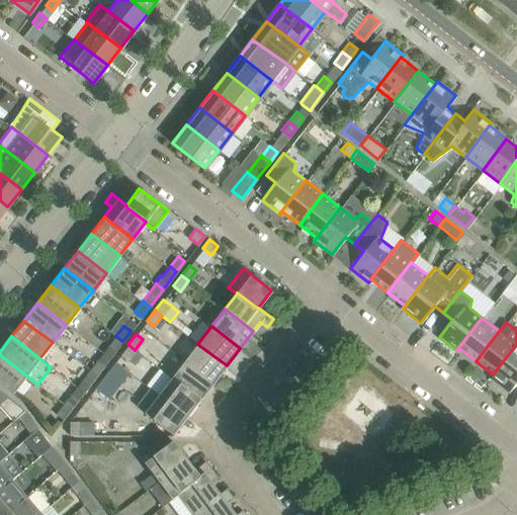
[(122,341),(115,336),(107,346),(114,351),(122,341)]
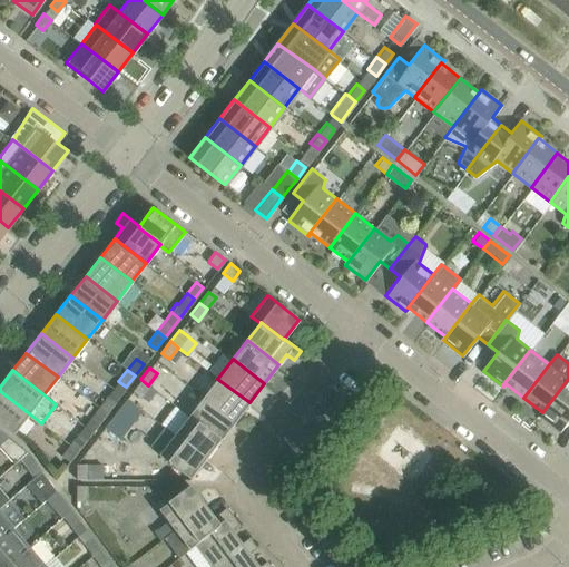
[(140,379),(133,390),(140,396),(148,385),(140,379)]
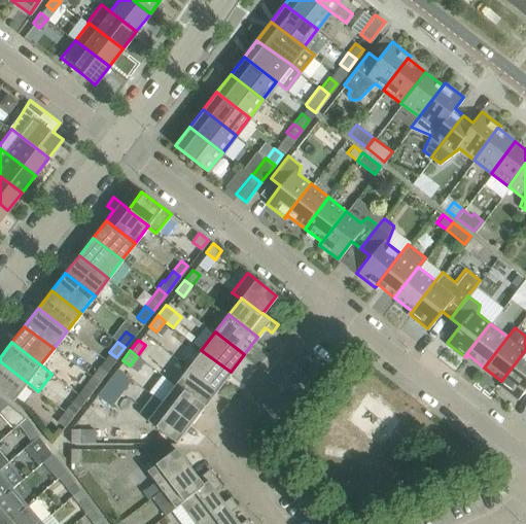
[(231,372),(201,350),(187,368),(216,390),(231,372)]
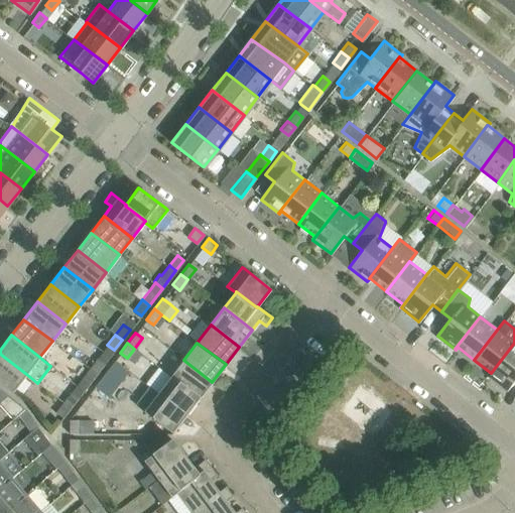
[(514,343),(491,373),(489,375),(501,385),(507,389),(510,385),(514,378),(514,343)]
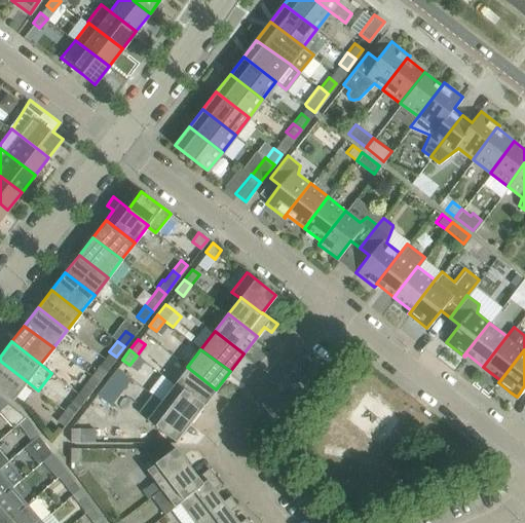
[(0,388),(5,393),(13,399),(19,393),(27,381),(0,361),(0,388)]
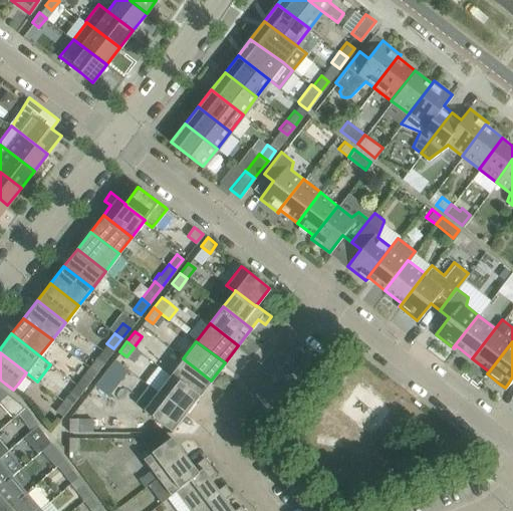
[(96,357),(88,367),(95,373),(103,362),(96,357)]
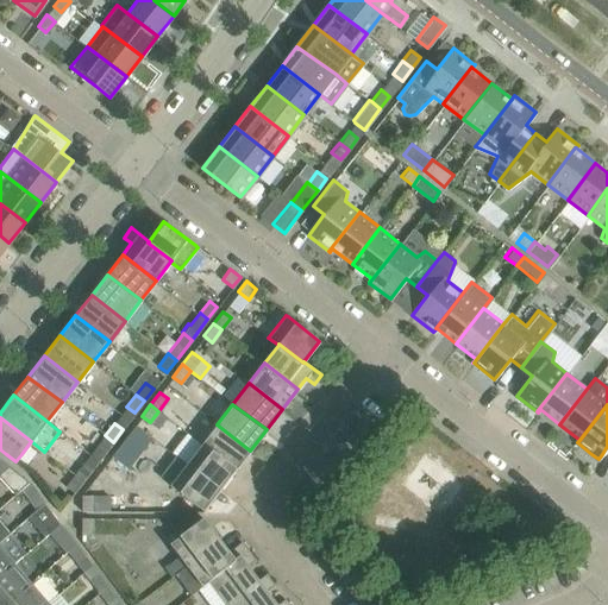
[(217,424),(201,445),(234,471),(248,454),(250,451),(217,424)]
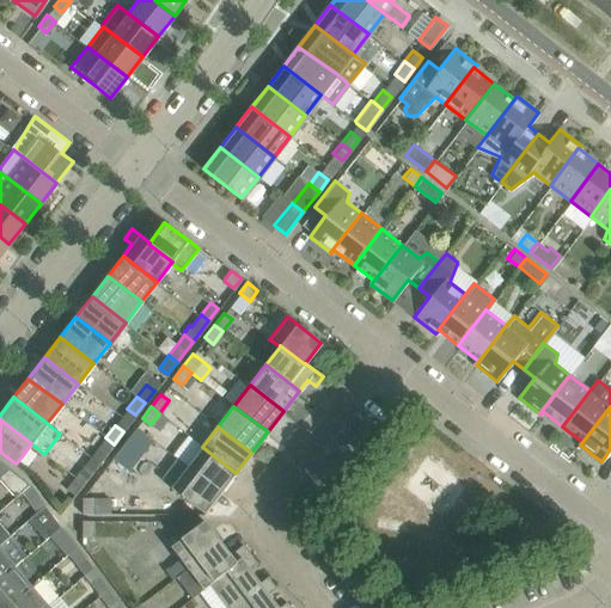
[(104,456),(114,444),(105,437),(96,450),(104,456)]
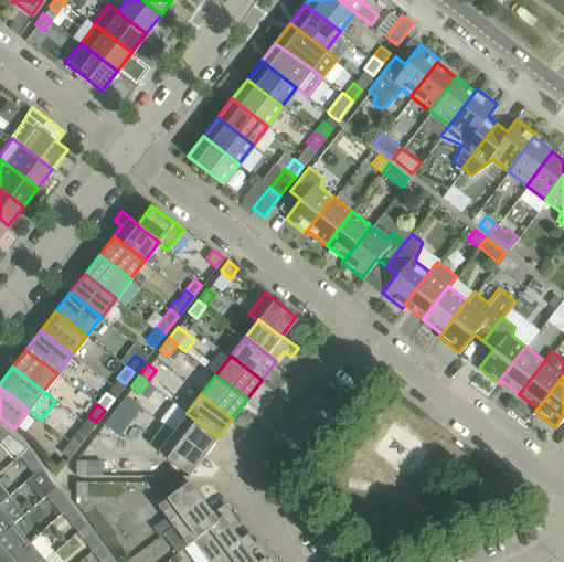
[(217,437),(187,413),(180,422),(172,431),(203,455),(217,437)]
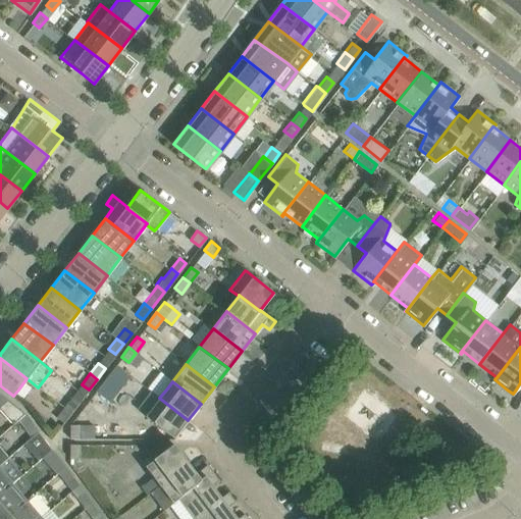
[(49,383),(44,392),(63,407),(70,412),(77,404),(70,398),(69,400),(49,383)]
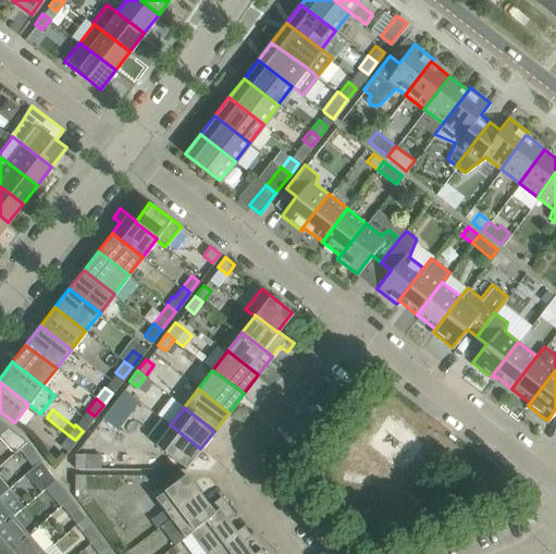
[(200,448),(170,425),(156,444),(186,467),(200,448)]
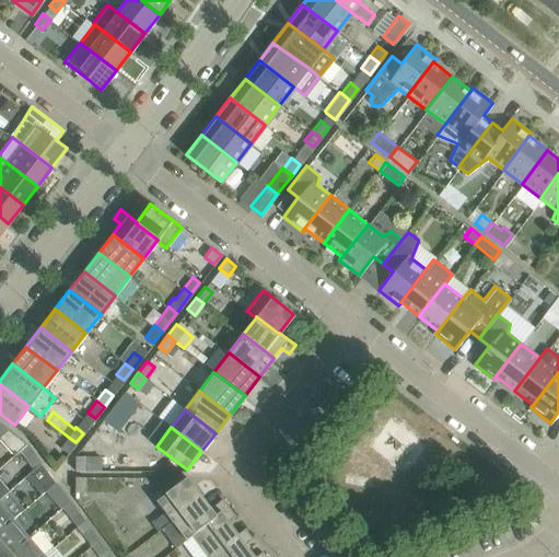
[(8,428),(0,433),(0,439),(13,453),(19,449),(26,442),(25,441),(8,428)]
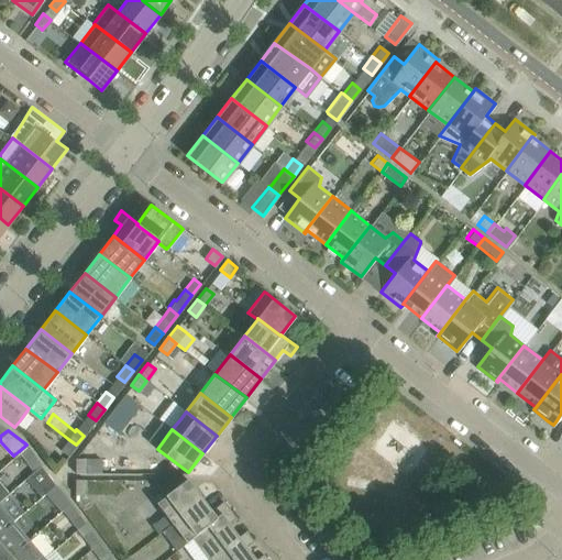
[(68,439),(61,449),(68,454),(76,445),(68,439)]
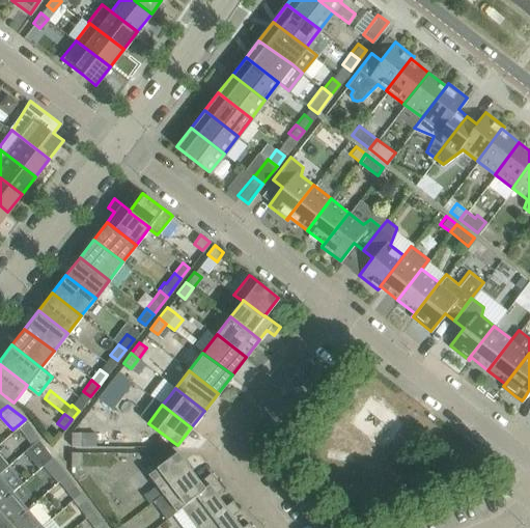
[(25,419),(18,425),(31,444),(38,438),(25,419)]
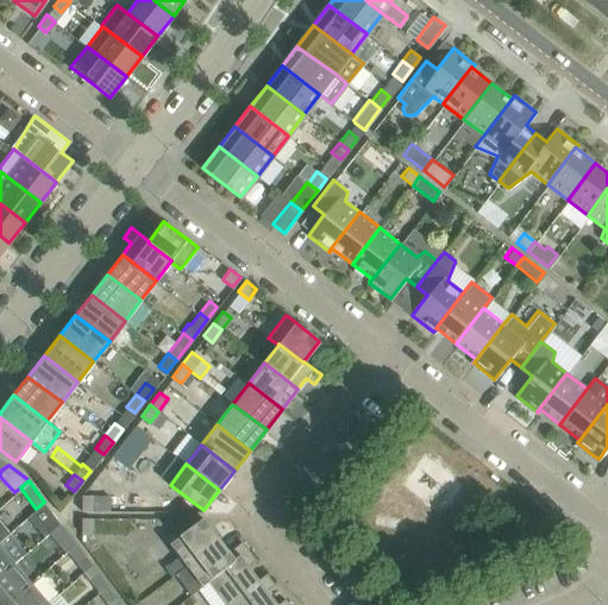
[(108,495),(81,495),(81,509),(108,510),(108,495)]
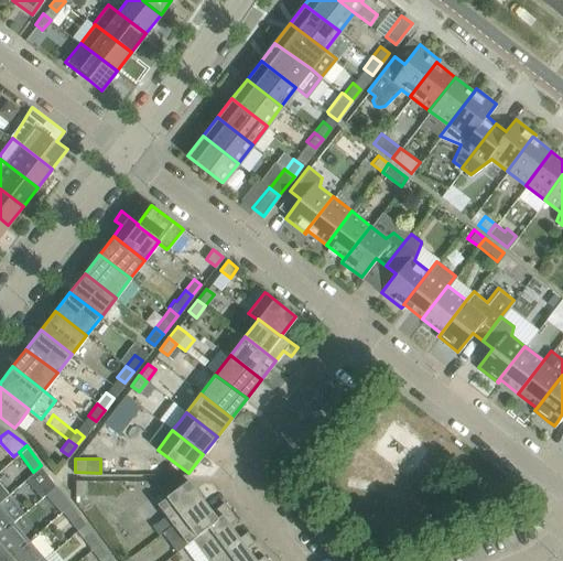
[(33,472),(25,478),(41,496),(44,493),(55,484),(41,465),(33,472)]
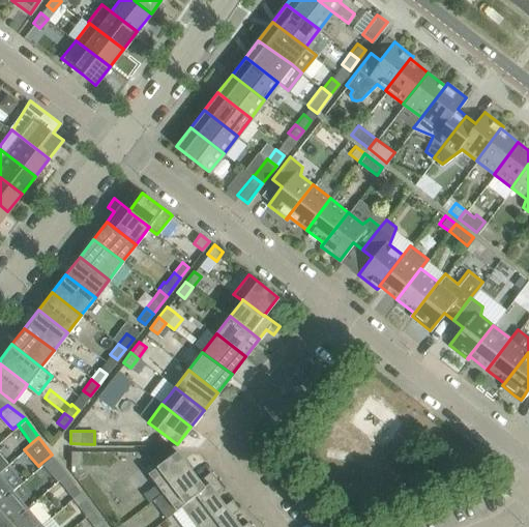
[(70,450),(70,464),(80,464),(80,450),(70,450)]
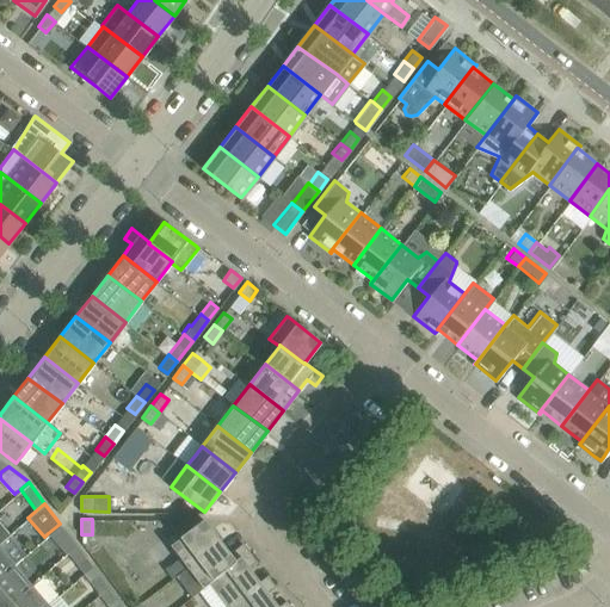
[(171,545),(188,567),(221,542),(204,519),(171,545)]
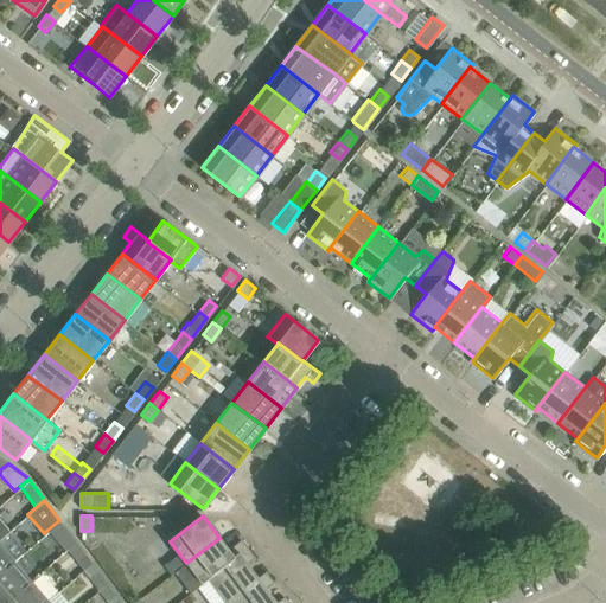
[(59,520),(48,530),(64,550),(67,547),(75,540),(59,520)]
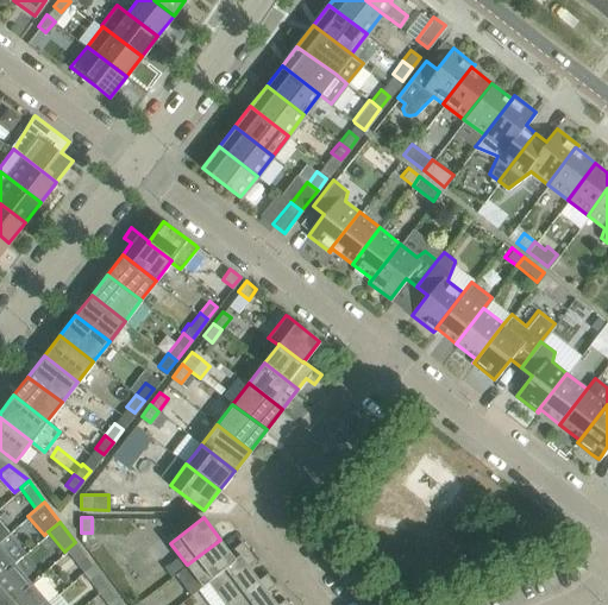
[(0,573),(13,562),(24,553),(7,534),(0,539),(0,573)]
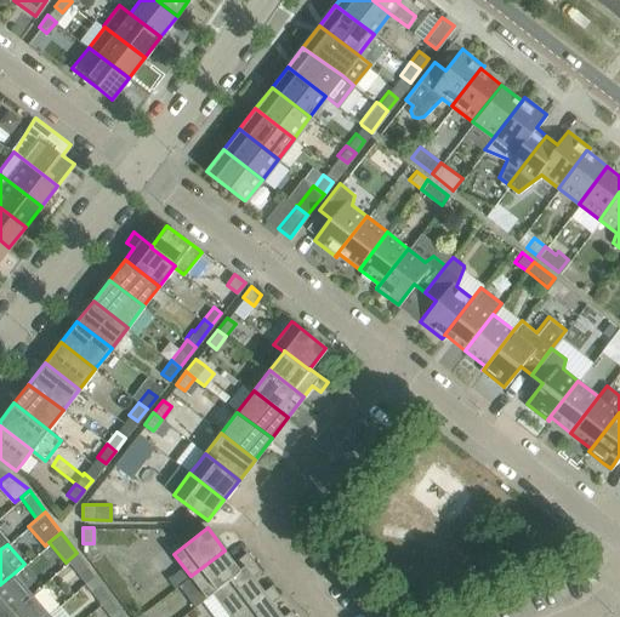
[(191,576),(178,584),(194,606),(203,600),(212,593),(254,560),(246,552),(233,561),(225,550),(191,576)]
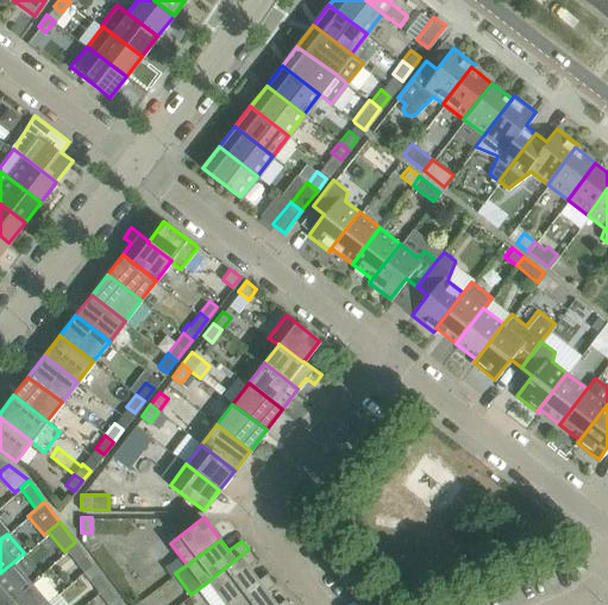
[(67,549),(75,560),(83,571),(92,565),(75,542),(67,549)]
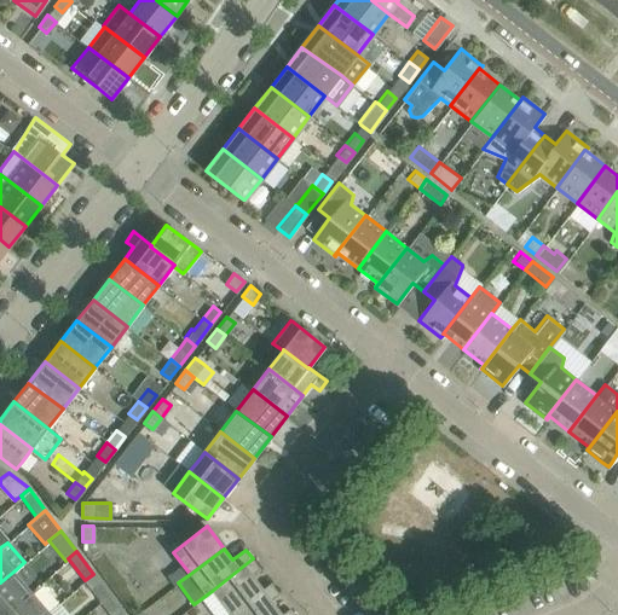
[(253,558),(212,591),(229,613),(230,614),(264,589),(263,587),(252,574),(260,568),(253,558)]
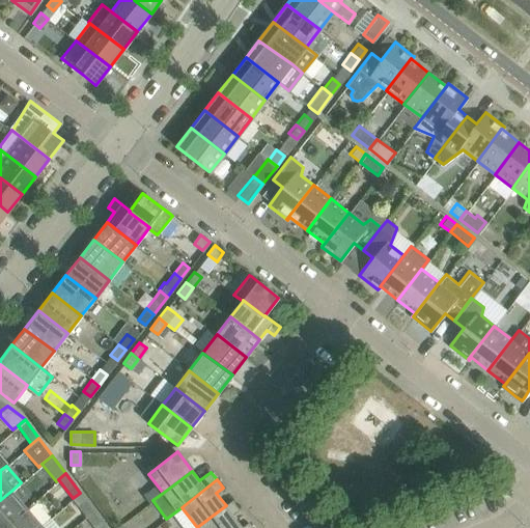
[(0,527),(1,527),(25,508),(11,491),(0,500),(0,527)]
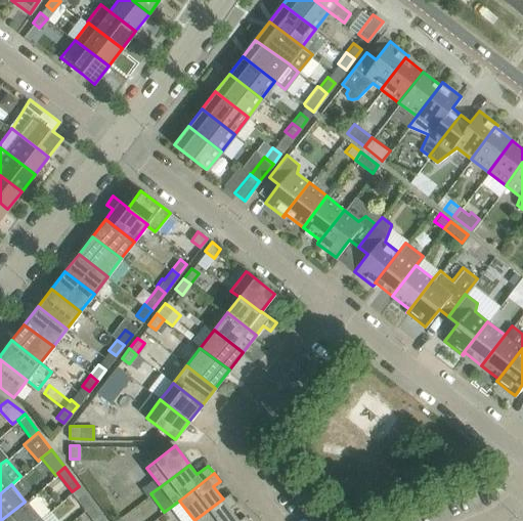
[(79,486),(72,491),(77,498),(84,509),(91,503),(79,486)]
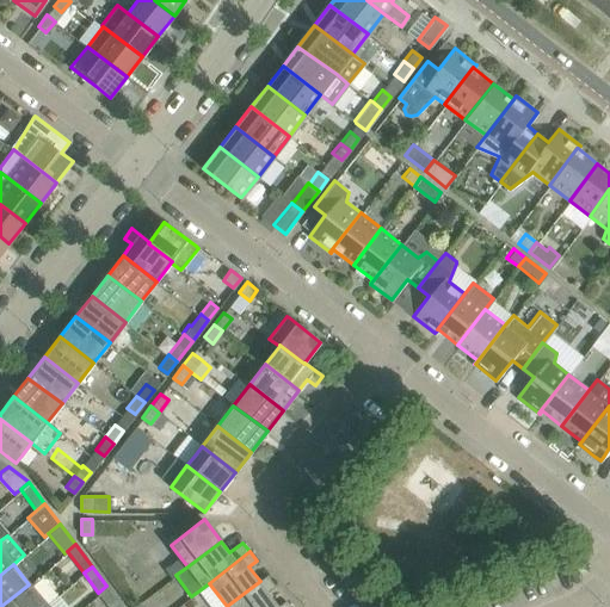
[(260,581),(227,606),(278,606),(279,606),(278,606),(267,592),(276,586),(267,575),(259,580),(260,581)]
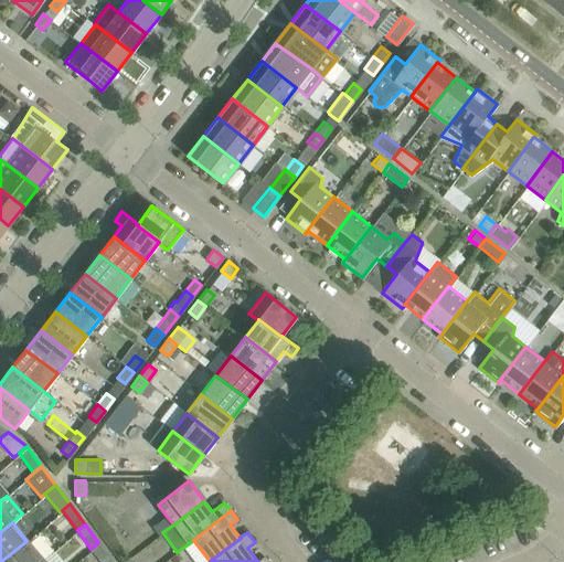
[(27,541),(1,561),(39,561),(42,559),(27,541)]
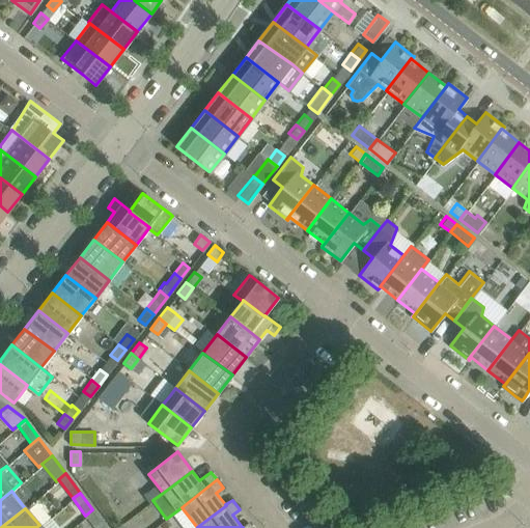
[(92,509),(85,516),(92,525),(100,519),(92,509)]
